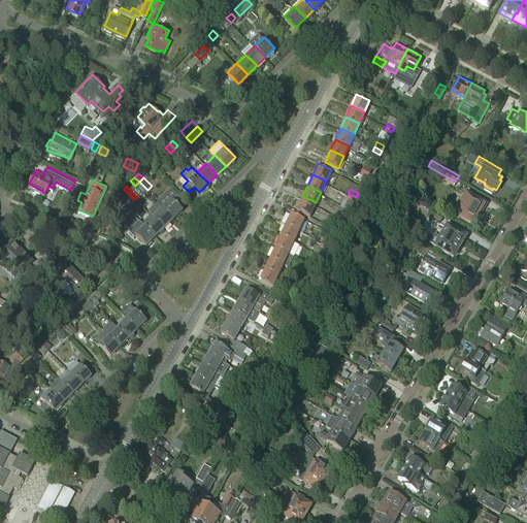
[(122,199),(126,195),(121,190),(117,194),(122,199)]
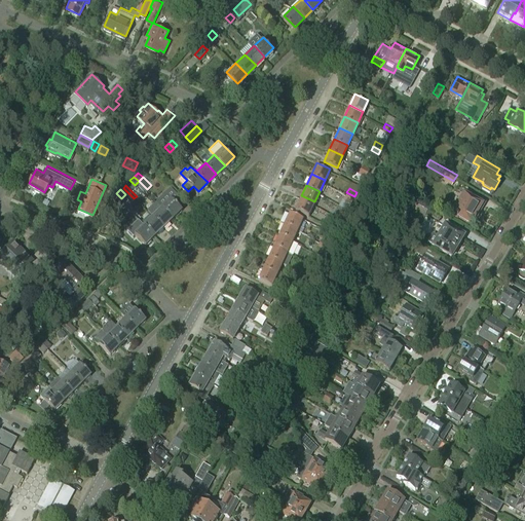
[(485,198),(469,189),(467,190),(469,190),(467,192),(464,190),(458,200),(454,198),(448,208),(456,213),(455,214),(458,215),(458,214),(471,221),(477,210),(479,211),(479,210),(485,198)]
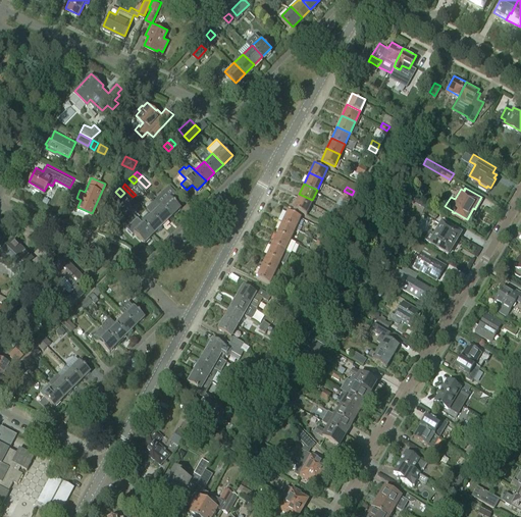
[(349,200),(352,195),(344,191),(342,196),(349,200)]
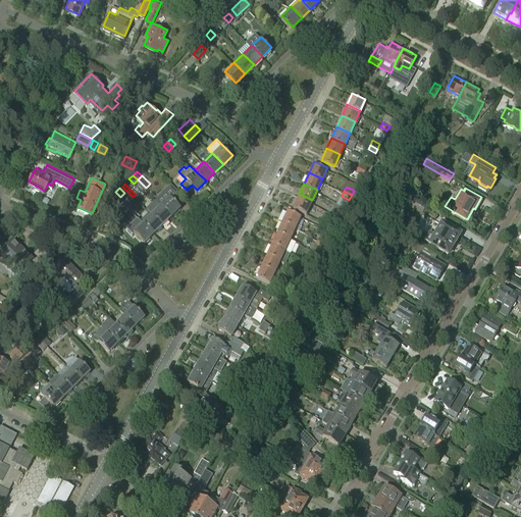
[(171,214),(180,205),(170,194),(161,203),(171,214)]
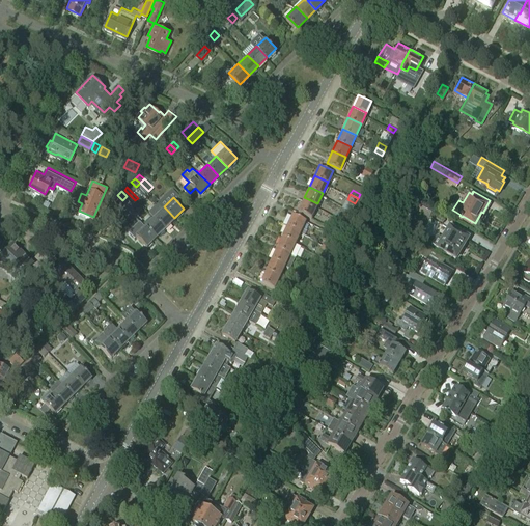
[(312,216),(317,203),(304,197),(299,210),(312,216)]
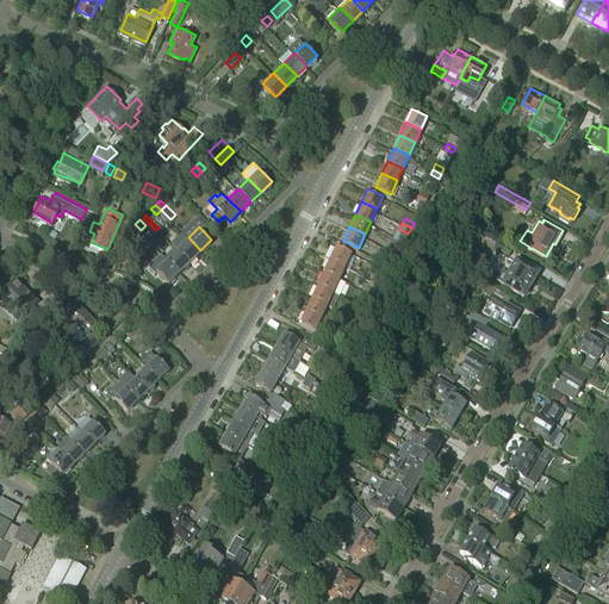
[(510,251),(514,244),(497,234),(493,240),(496,242),(496,243),(510,251)]
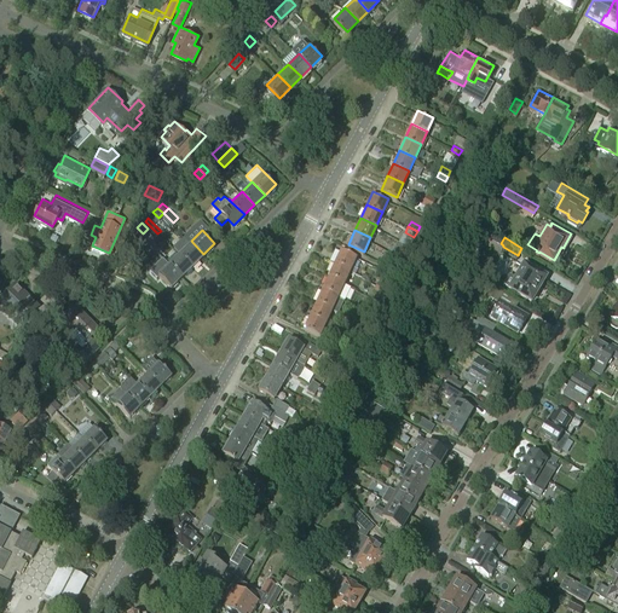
[(192,264),(203,254),(191,241),(180,252),(192,264)]
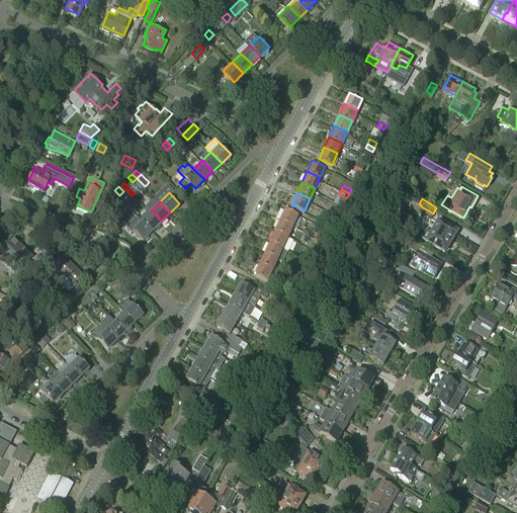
[(106,203),(102,210),(113,215),(116,207),(106,203)]
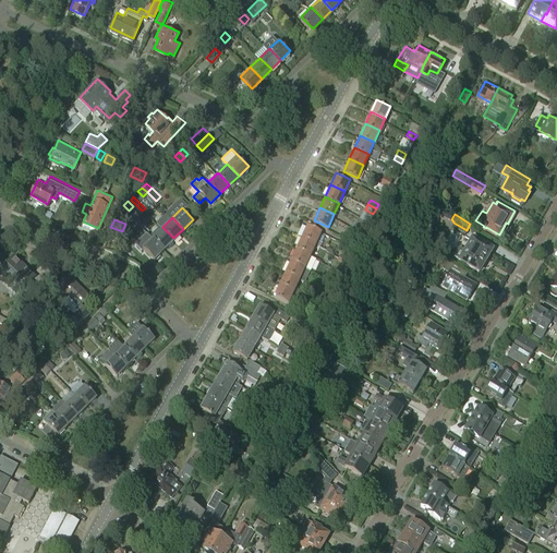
[(316,241),(322,229),(307,223),(302,235),(316,241)]
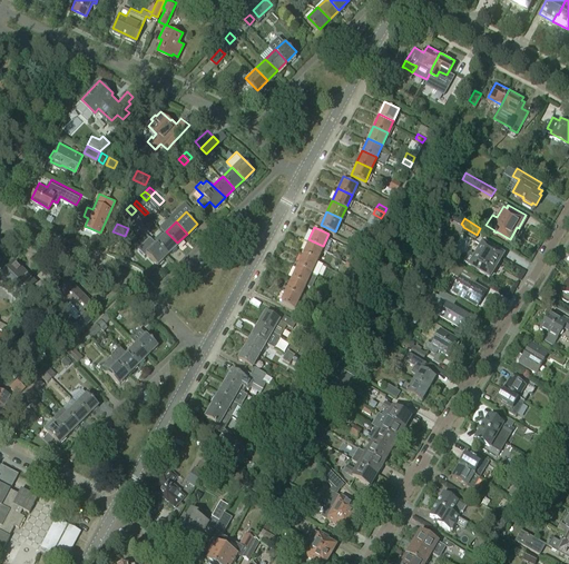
[(168,253),(177,243),(166,231),(156,240),(168,253)]
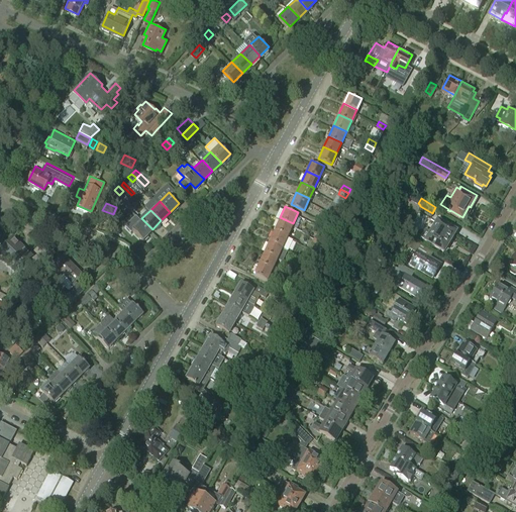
[(152,229),(141,218),(136,213),(132,217),(137,222),(132,227),(143,237),(152,229)]
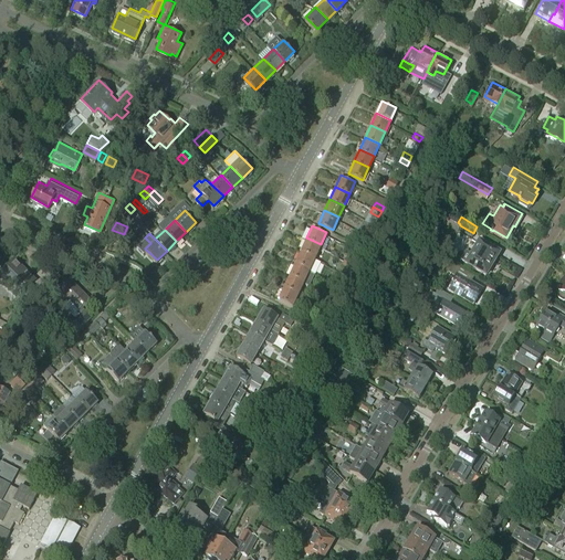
[(301,250),(315,256),(321,245),(321,244),(306,238),(301,250)]
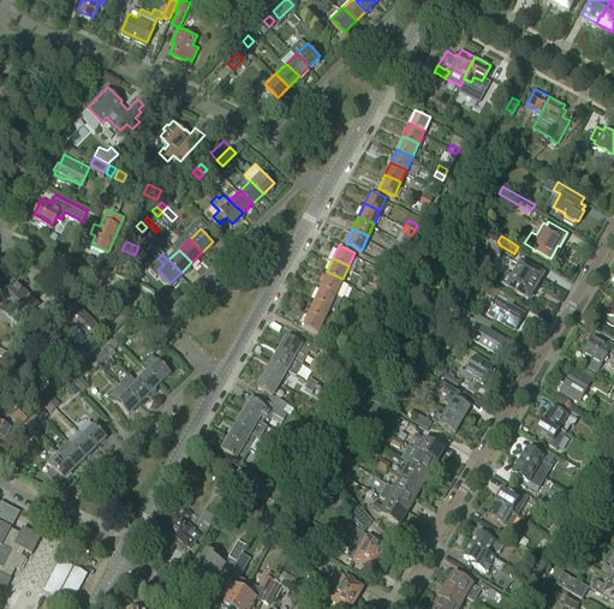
[(529,296),(542,272),(522,260),(513,273),(507,268),(501,278),(508,282),(507,284),(529,296)]
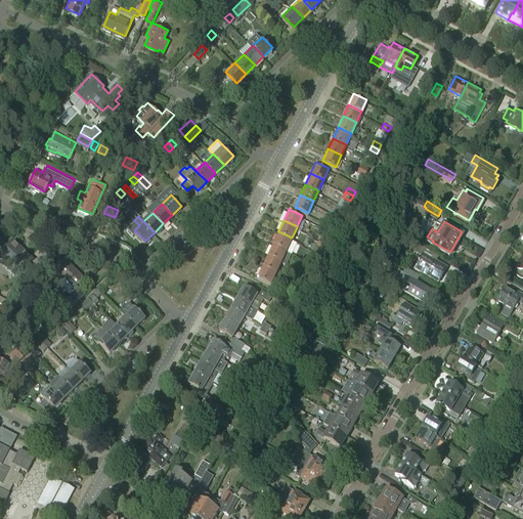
[(400,245),(405,235),(395,230),(391,240),(400,245)]
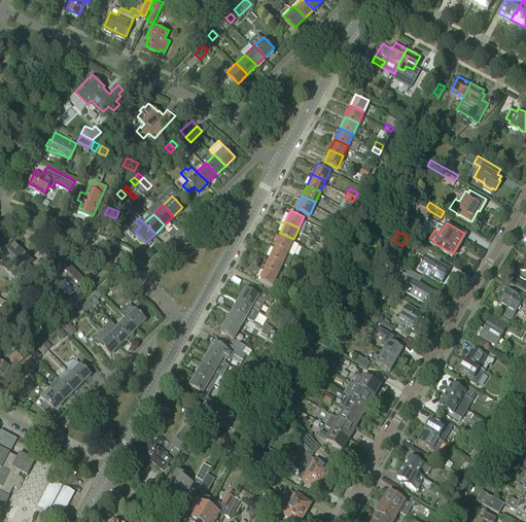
[(280,233),(275,243),(288,249),(293,251),(293,252),(299,241),(293,239),(280,233)]
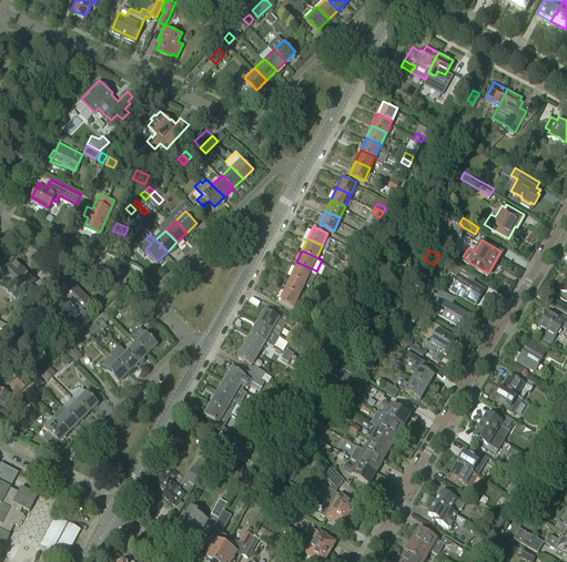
[(0,276),(26,303),(38,290),(31,283),(36,277),(16,257),(0,273),(0,276)]
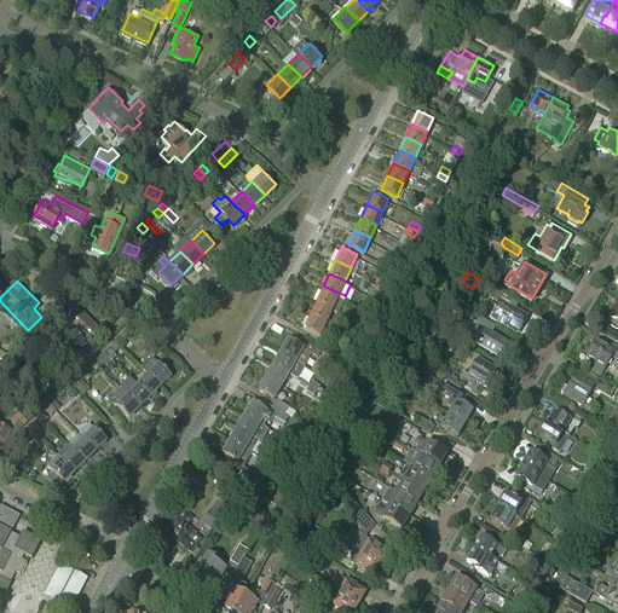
[(519,329),(529,312),(515,305),(520,299),(494,283),(487,294),(498,300),(491,312),(519,329)]
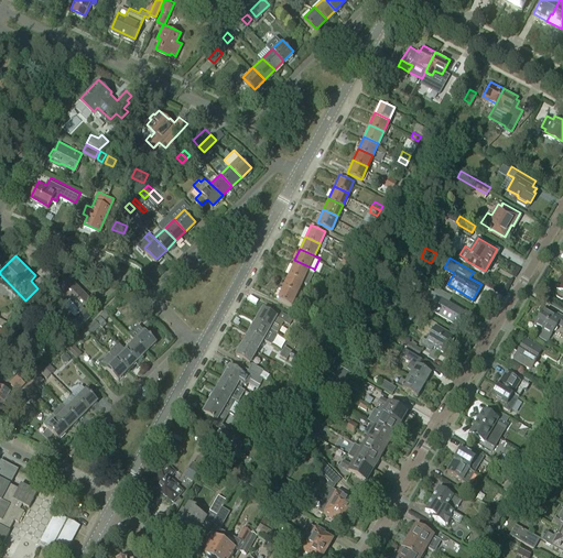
[(289,272),(303,279),(309,281),(314,269),(309,266),(294,260),(289,272)]
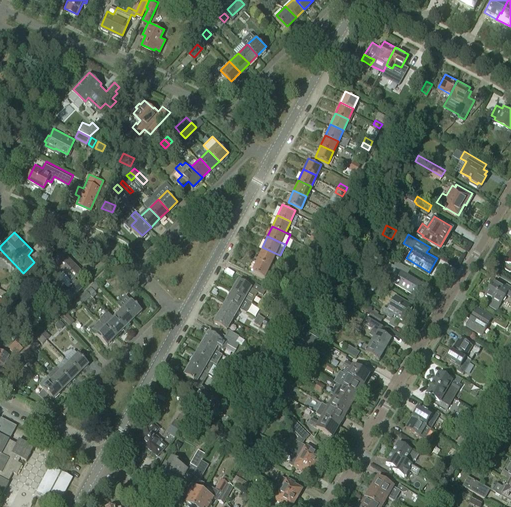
[(270,264),(275,253),(262,247),(257,258),(270,264)]
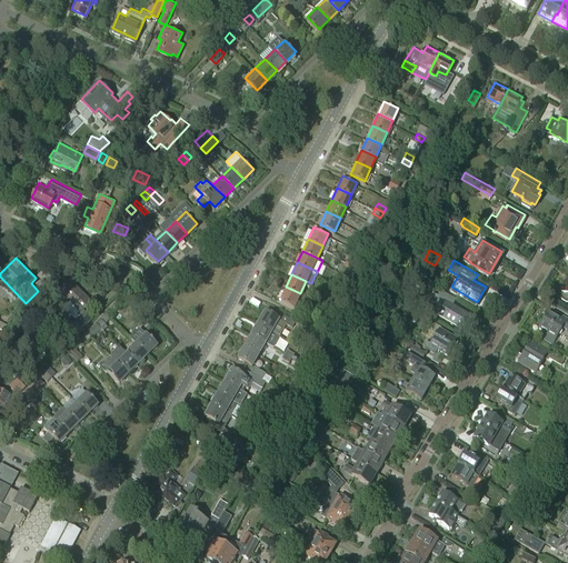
[(91,299),(75,281),(69,277),(59,287),(63,291),(59,297),(65,302),(70,298),(80,309),(78,310),(80,313),(68,325),(76,333),(92,315),(83,307),(91,299)]
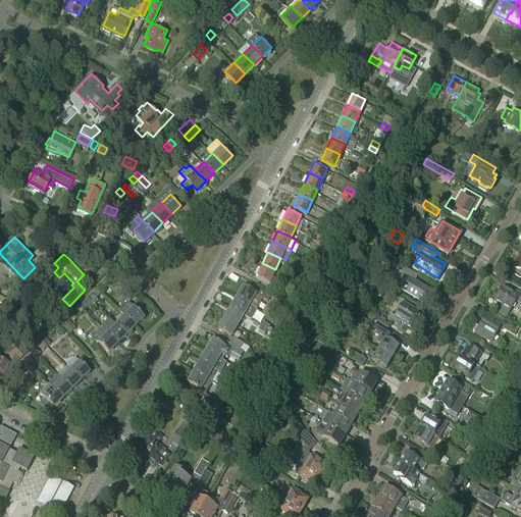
[(270,280),(275,269),(262,263),(257,274),(270,280)]
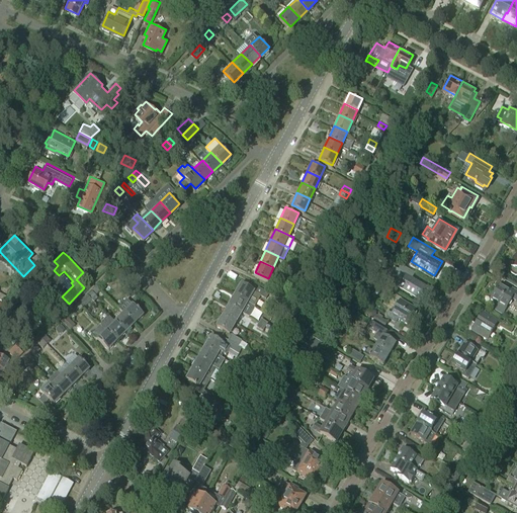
[(421,297),(429,284),(406,270),(398,283),(421,297)]
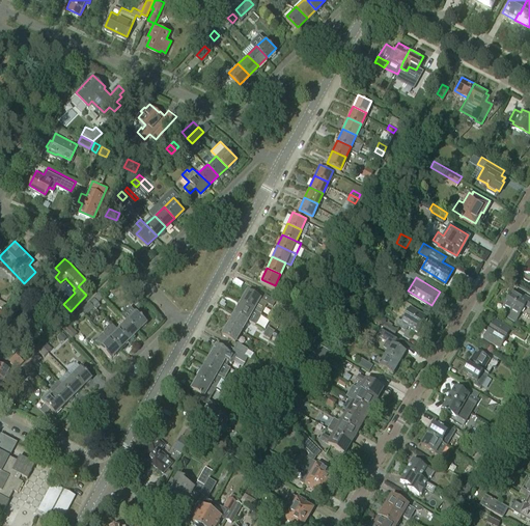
[(107,291),(103,285),(94,294),(100,298),(107,291)]
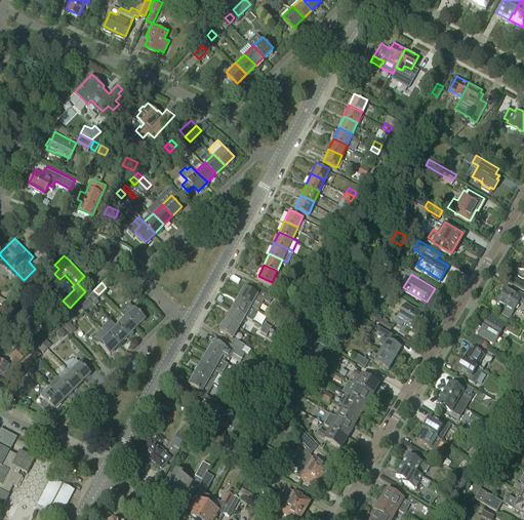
[(259,292),(244,284),(238,295),(251,303),(256,306),(263,295),(272,301),(282,307),(285,301),(263,287),(259,292)]
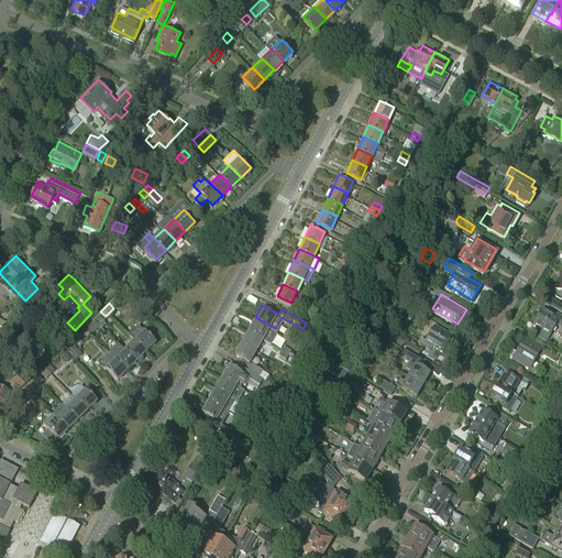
[(553,312),(543,306),(533,321),(550,331),(557,319),(561,321),(561,313),(554,309),(553,312)]
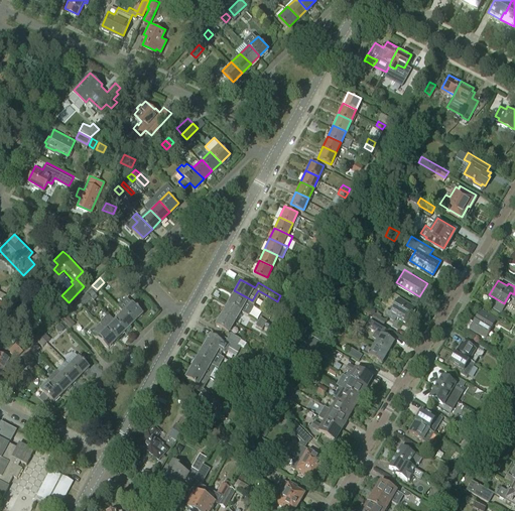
[(241,308),(247,297),(234,290),(228,301),(241,308)]
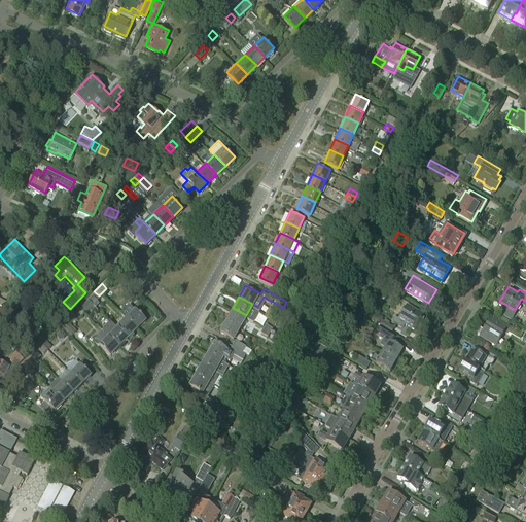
[(84,310),(90,306),(84,301),(80,306),(84,310)]
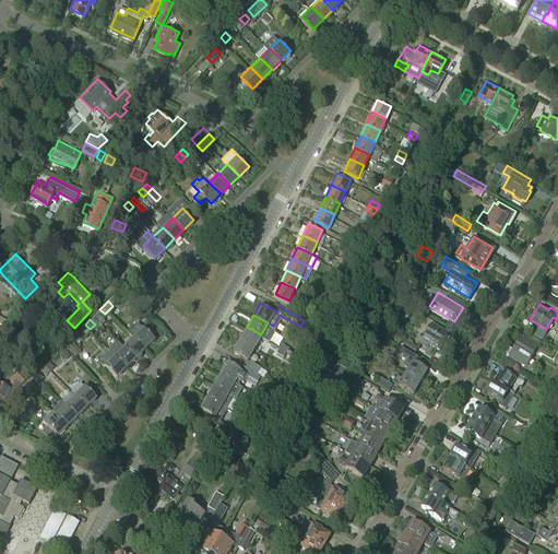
[(128,329),(134,336),(145,346),(155,338),(138,319),(128,329)]
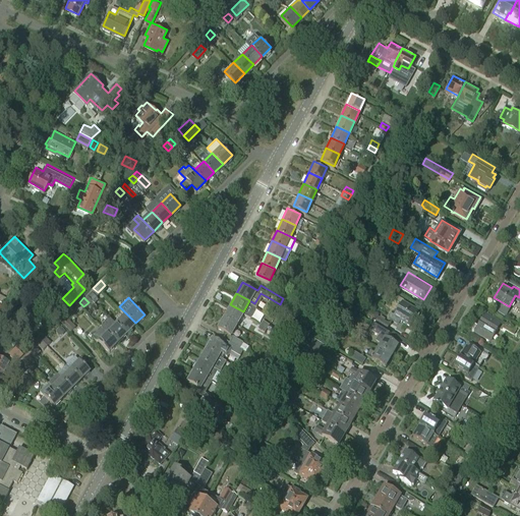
[(0,306),(9,312),(13,306),(0,298),(0,306)]
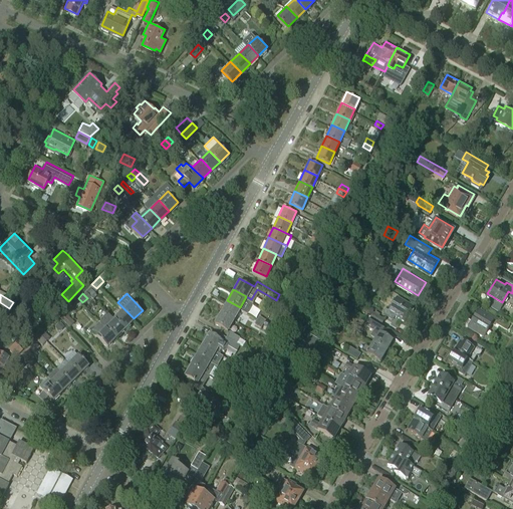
[(398,294),(392,305),(389,303),(385,310),(394,315),(396,312),(405,317),(409,310),(411,312),(415,306),(413,304),(413,303),(398,294)]
